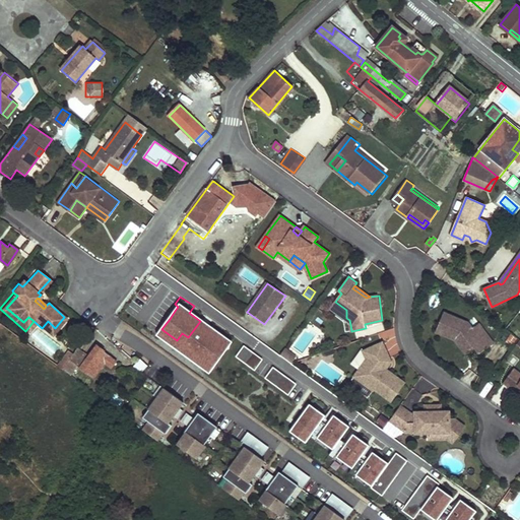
[(346,310),(335,302),(331,308),(346,318),(346,310)]
